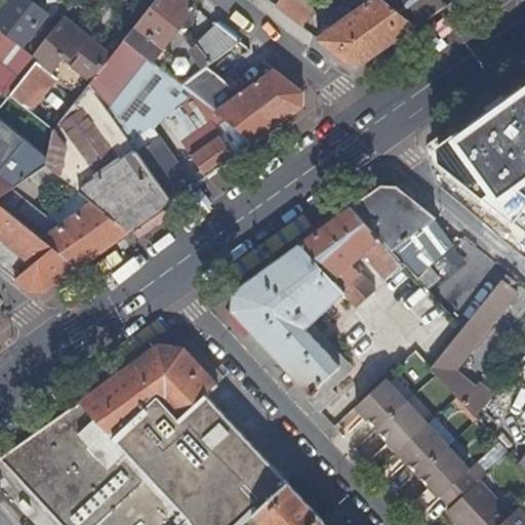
[(27,0),(12,0),(0,16),(0,31),(21,48),(46,15),(27,0)]
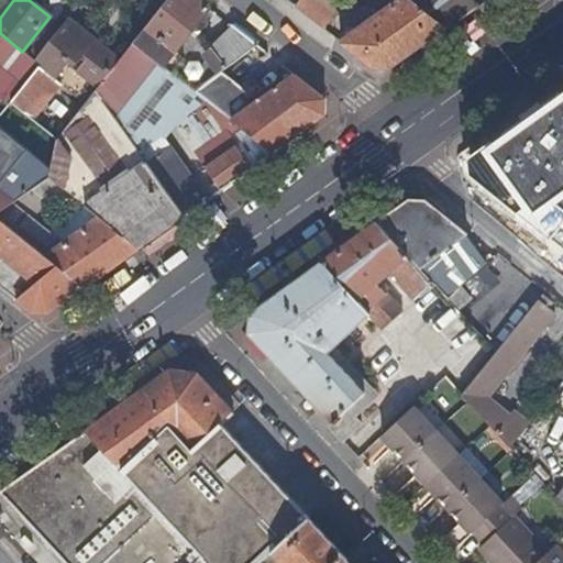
[(163,67),(175,53),(195,28),(195,26),(209,9),(198,0),(167,0),(133,43),(158,63),(163,67)]
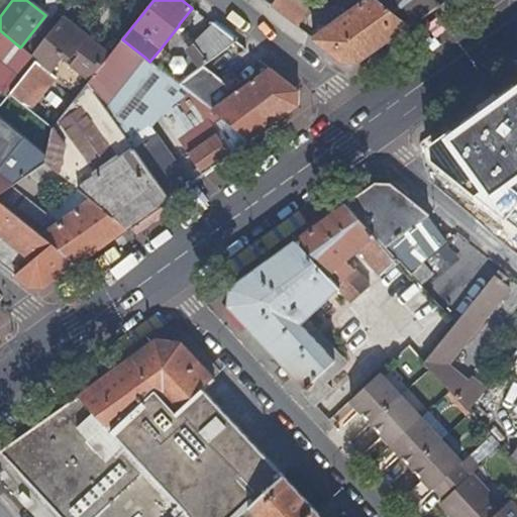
[(296,0),(273,0),(270,4),(284,15),(296,0)]
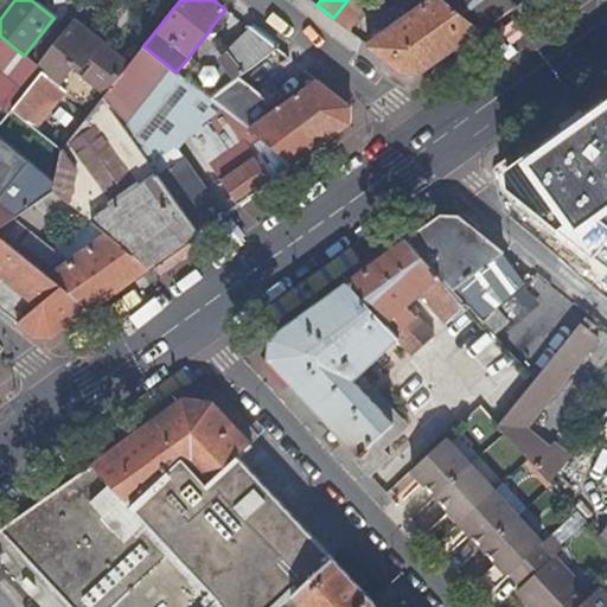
[(428,0),(411,12),(366,45),(402,72),(419,72),(480,30),(443,0),(428,0)]
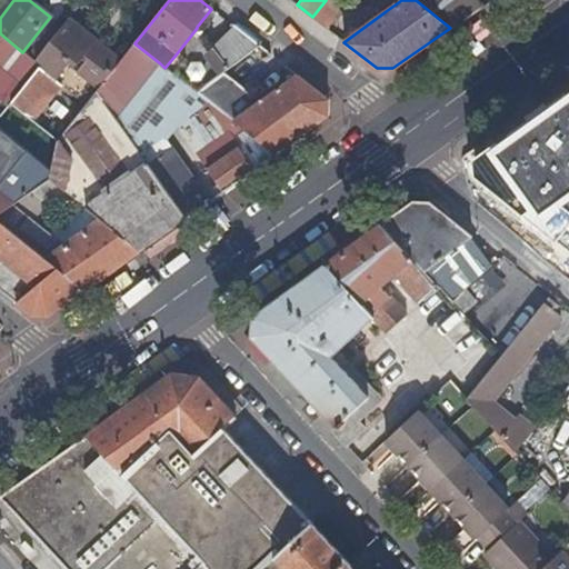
[(371,0),(386,11),(401,0),(371,0)]
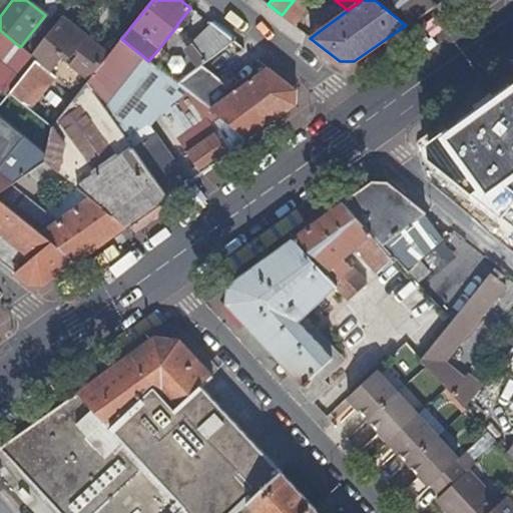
[(375,0),(406,25),(440,0),(375,0)]
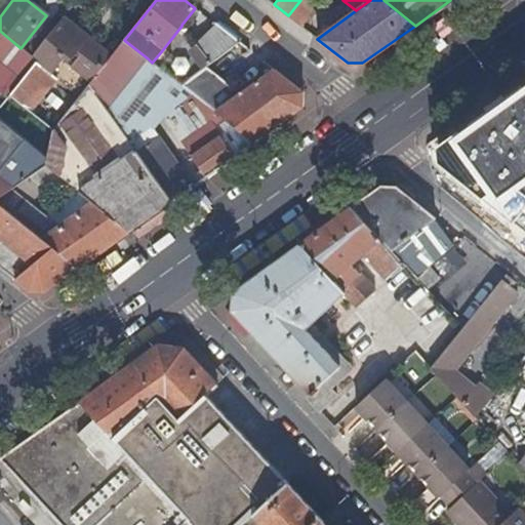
[(82,37),(62,19),(32,56),(36,61),(9,94),(29,111),(46,88),(56,96),(66,85),(49,73),(56,64),(86,86),(88,84),(109,58),(81,38),(82,37)]
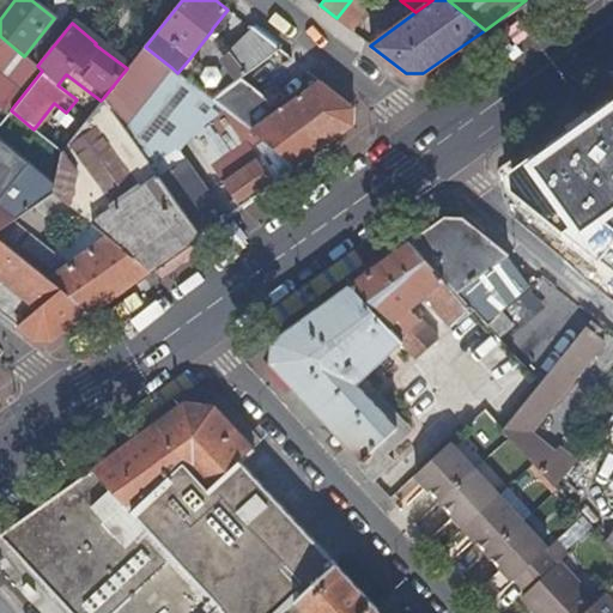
[(222,58),(240,79),(247,74),(265,61),(279,50),(253,29),(222,58)]
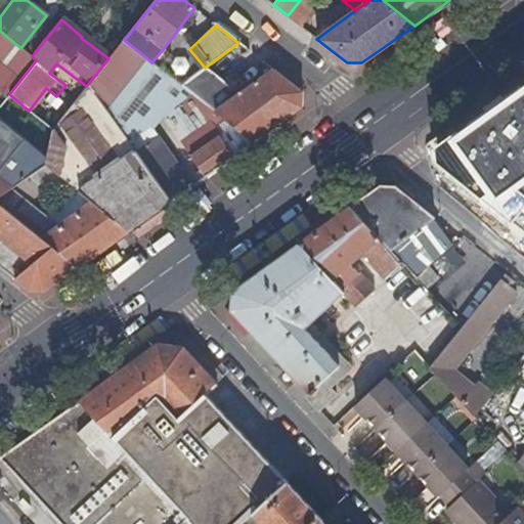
[(0,90),(7,96),(9,94),(36,60),(32,56),(20,48),(0,31),(0,90)]
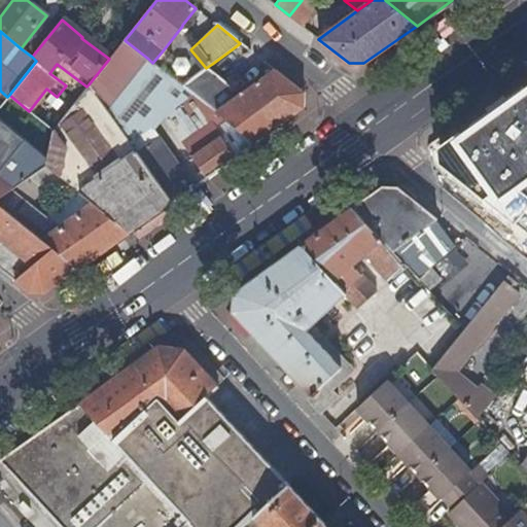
[(107,110),(148,59),(125,40),(109,59),(89,84),(107,110)]
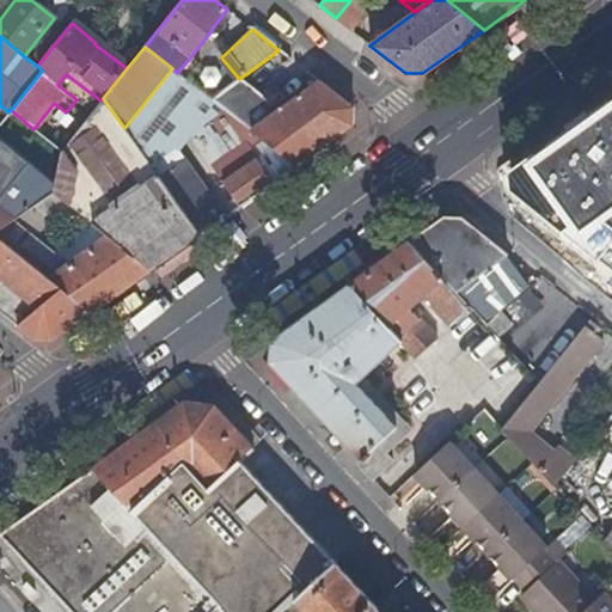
[(202,67),(190,57),(177,73),(190,83),(202,67)]
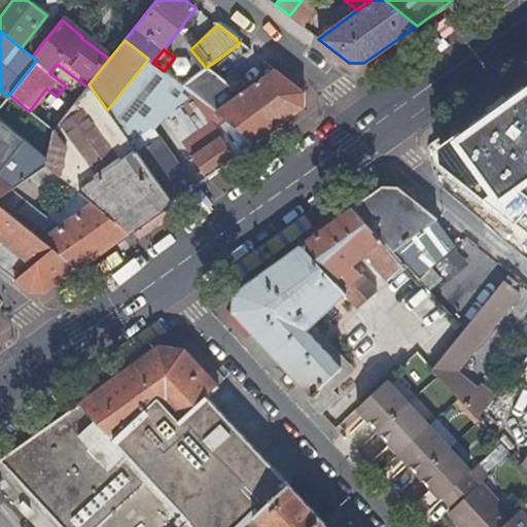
[(303,93),(264,62),(233,83),(212,64),(206,68),(196,75),(230,101),(214,111),(215,112),(253,143),(303,108),(303,93)]
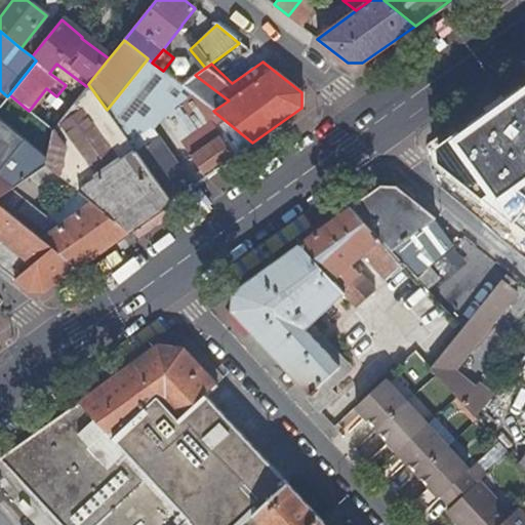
[(46,88),(29,111),(52,128),(86,86),(56,64),(49,73),(66,85),(56,96),(46,88)]
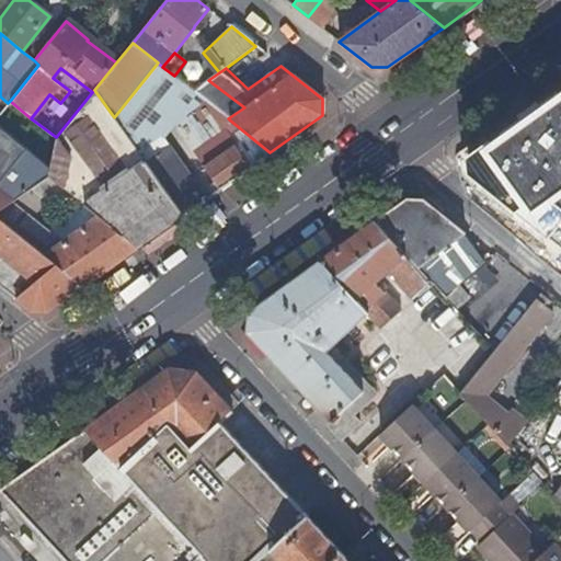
[(244,107),(208,80),(193,91),(205,101),(228,118),(244,107)]
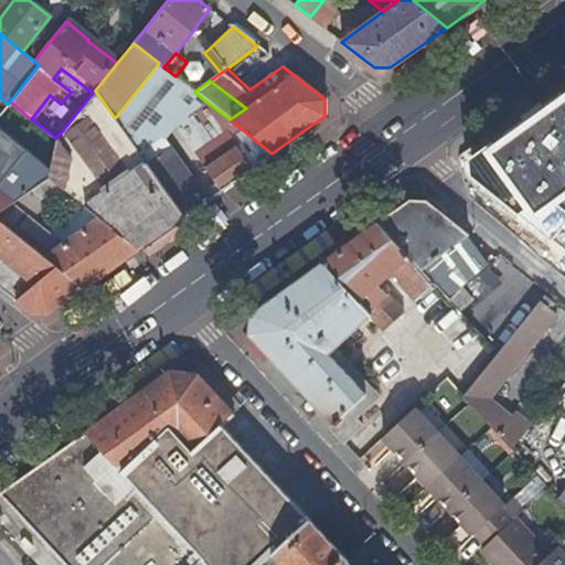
[(564,88),(470,157),(476,177),(554,241),(564,226),(564,88)]
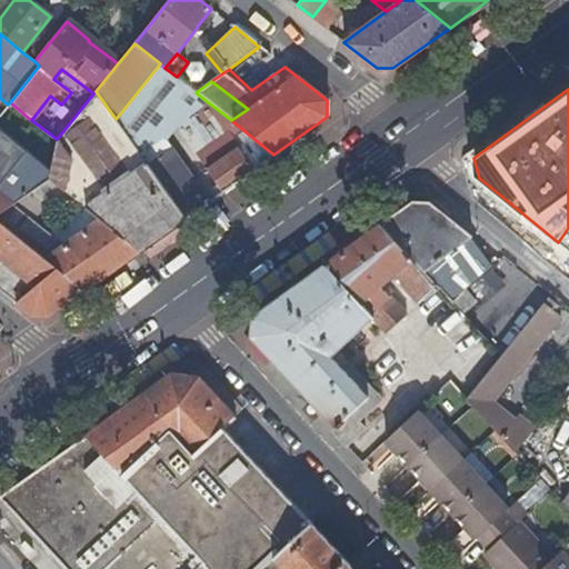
[(50,170),(49,178),(67,191),(86,207),(139,250),(186,218),(148,165),(116,119),(96,91),(93,93),(57,139),(50,170)]
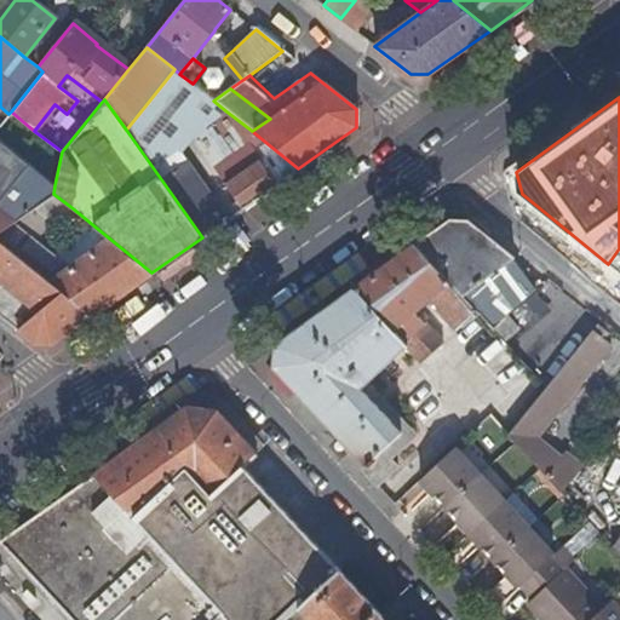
[(245,138),(253,132),(252,131),(227,112),(208,124),(223,135),(228,132),(240,142),(245,138)]
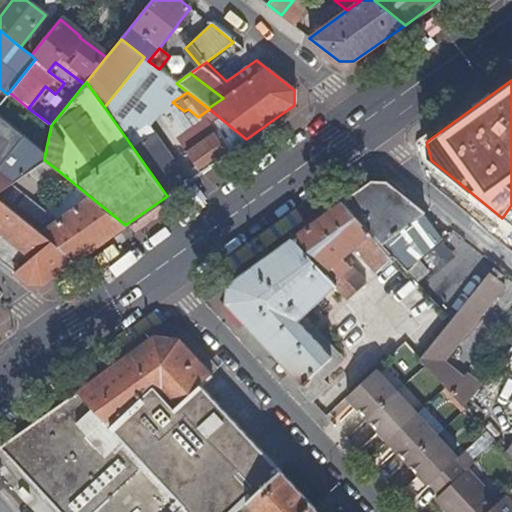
[(230,151),(202,114),(198,117),(188,109),(184,111),(172,102),(157,113),(201,171),(230,151)]
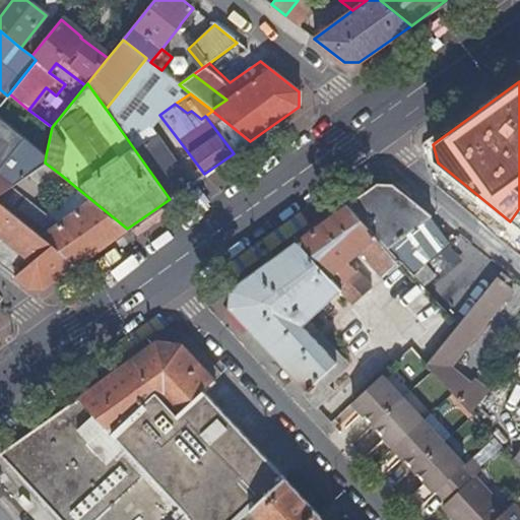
[(205,116),(234,153),(250,141),(212,111),(205,116)]
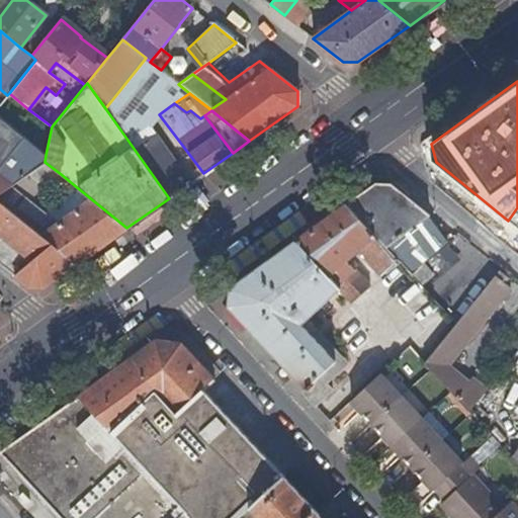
[(0,224),(14,212),(0,200),(0,193),(13,183),(45,162),(46,155),(0,117),(0,224)]
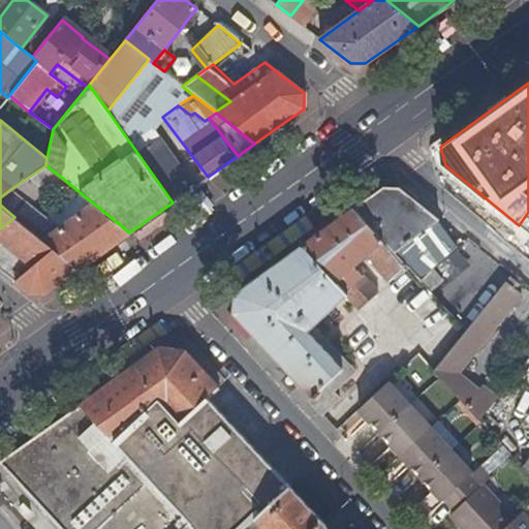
[(158,138),(137,153),(173,203),(193,187),(158,138)]
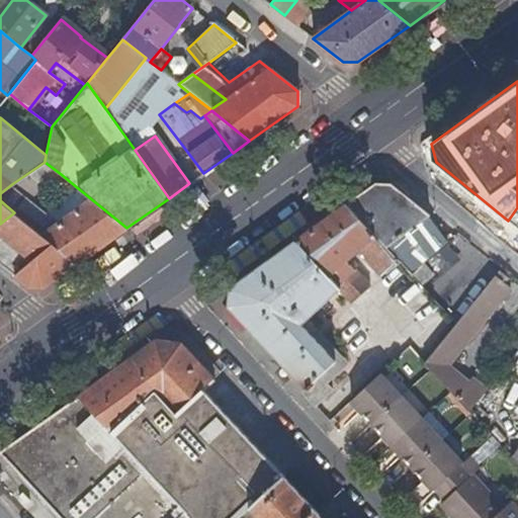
[(44,186),(61,174),(45,162),(13,183),(27,195),(42,185),(44,186)]
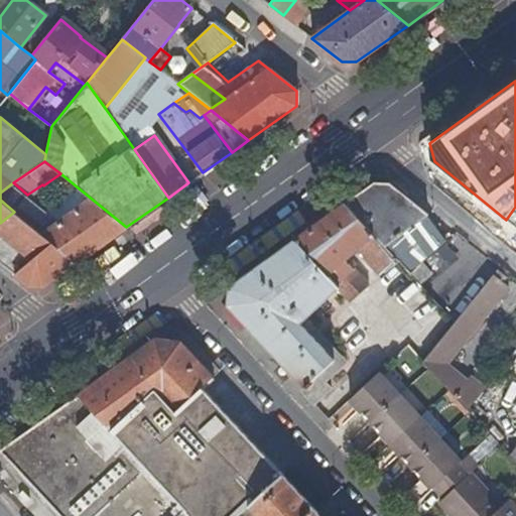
[(46,210),(78,187),(60,173),(43,185),(42,184),(27,195),(46,210)]
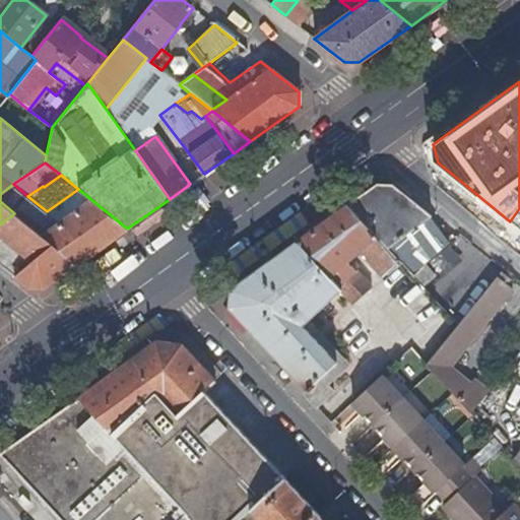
[(391,184),(378,183),(347,205),(387,249),(432,215),(391,184)]
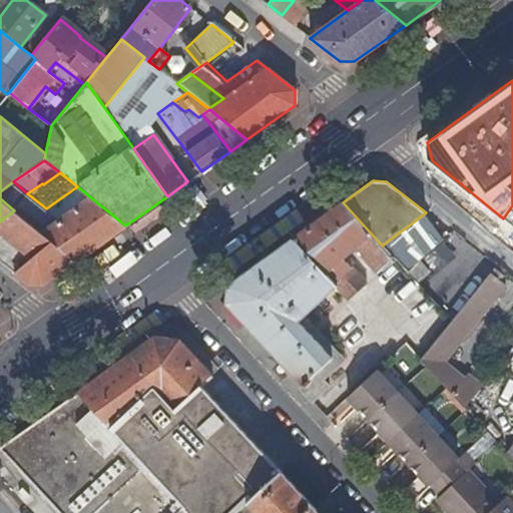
[(46,208),(27,193),(13,181),(0,191),(0,198),(14,210),(76,261),(125,225),(77,186),(46,208)]
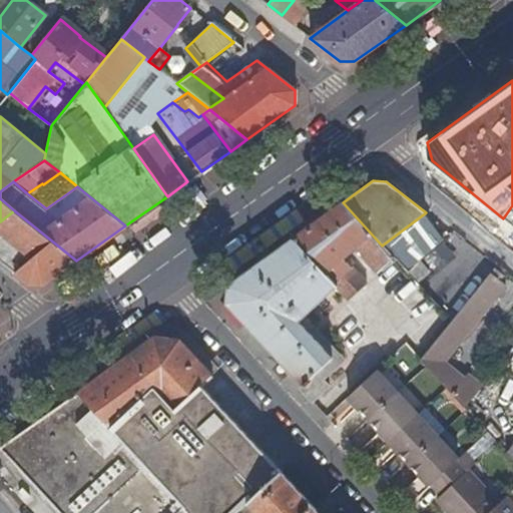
[(226,304),(303,385),(331,357),(298,321),(303,316),(335,287),(344,296),(362,280),(343,259),(354,248),(376,273),(393,258),(382,245),(343,202),(228,285),(226,304)]
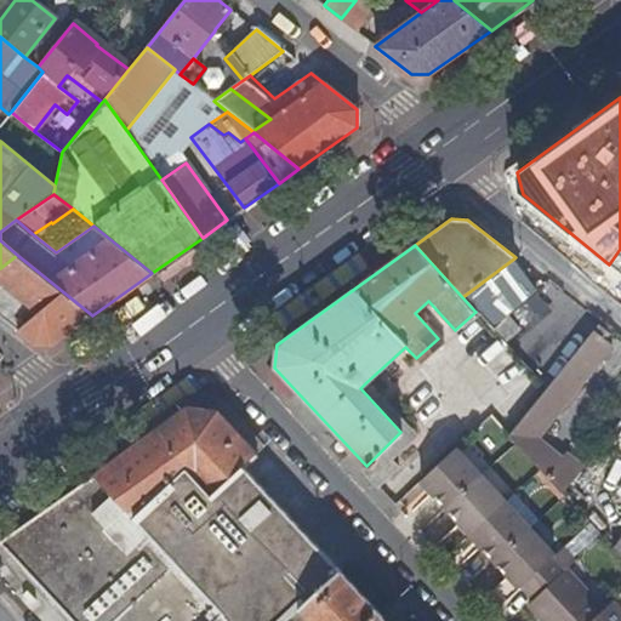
[(52,345),(92,315),(17,255),(0,268),(0,315),(34,343),(52,345)]
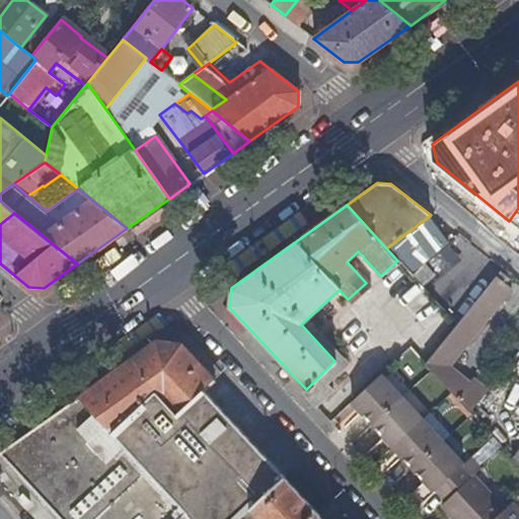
[(412,251),(425,265),(442,249),(430,234),(412,251)]
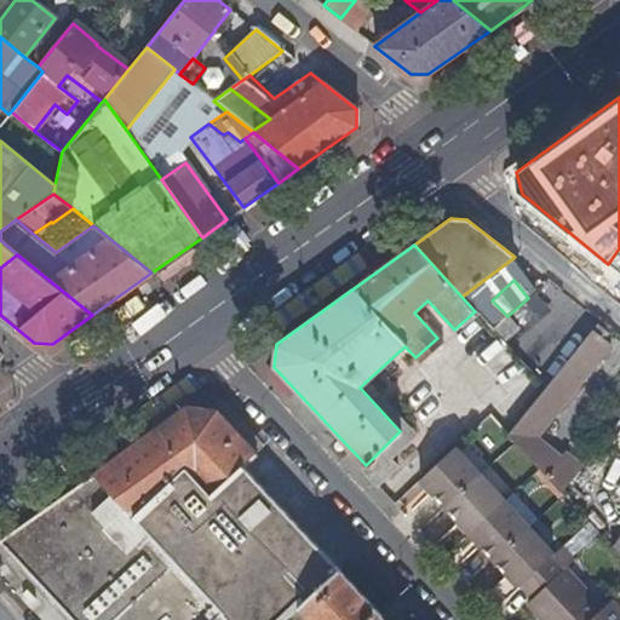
[(523,333),(549,310),(535,294),(509,319),(522,332),(523,333)]
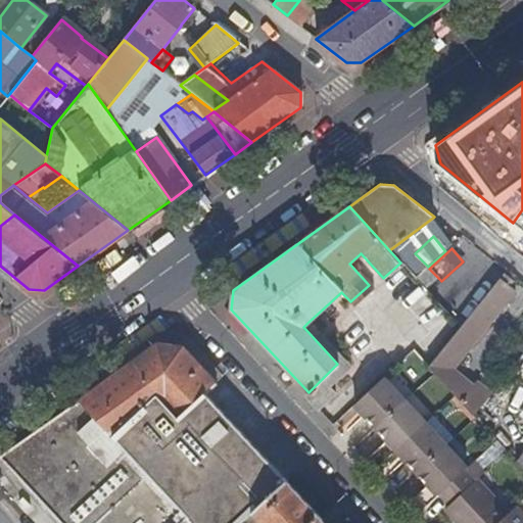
[(428,267),(415,253),(413,251),(400,263),(427,292),(440,280),(429,269),(428,267)]
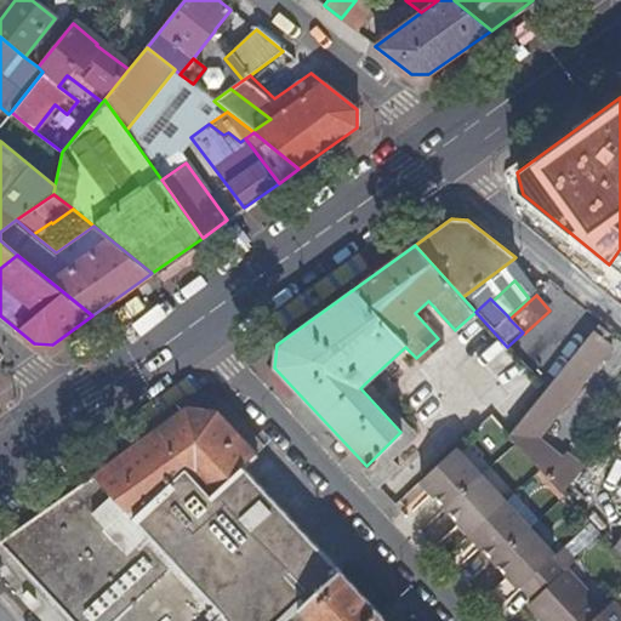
[(607,334),(598,326),(551,383),(546,388),(508,434),(516,442),(540,469),(562,493),(584,467),(565,453),(560,459),(536,438),(610,346),(602,339),(607,334)]
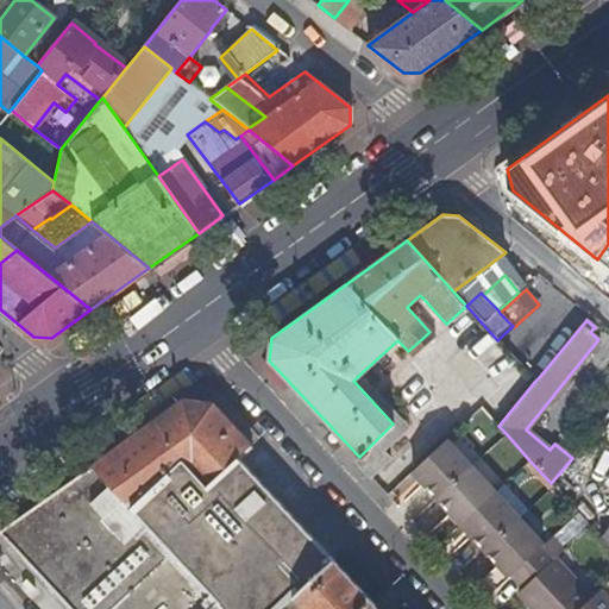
[(383,450),(390,458),(415,435),(359,375),(353,381),(393,424),(359,457),(355,462),(370,477),(374,473),(366,466),(383,450)]
